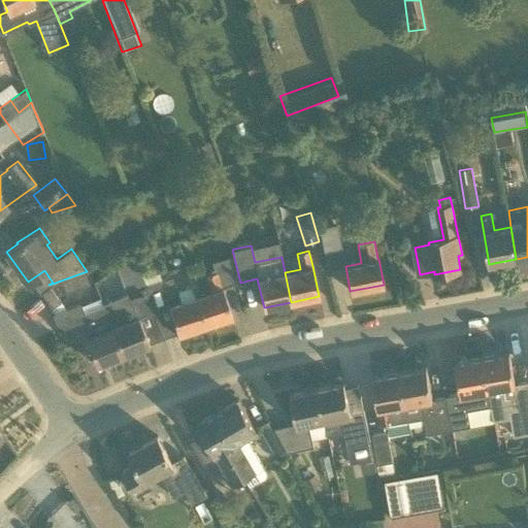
[(205,325),(232,316),(223,288),(239,283),(231,256),(211,262),(213,268),(208,270),(209,274),(205,275),(210,292),(196,296),(205,325)]
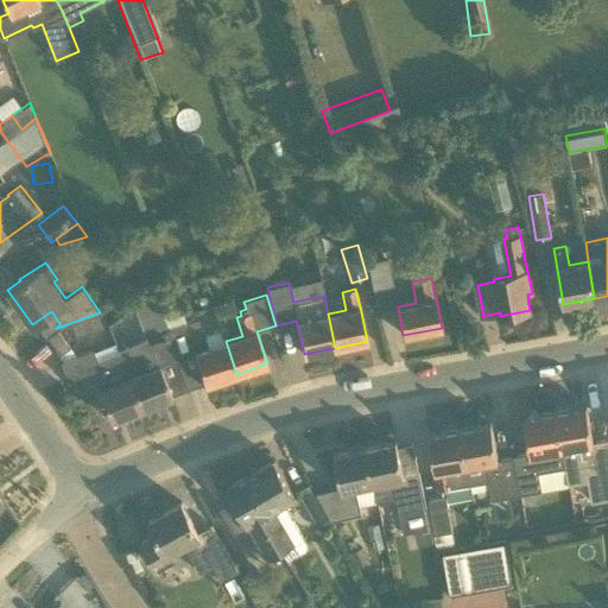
[(96,314),(70,323),(75,337),(102,328),(96,314)]
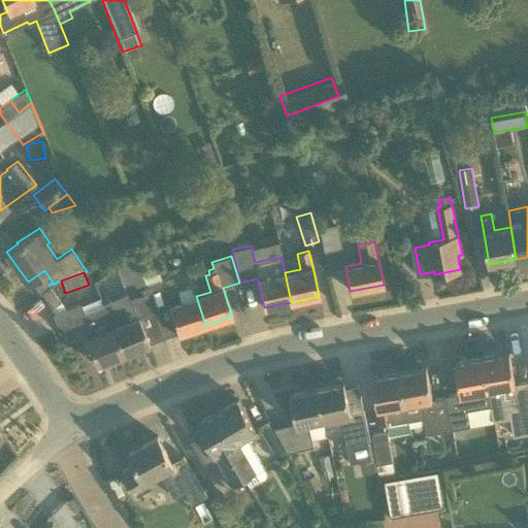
[(165,289),(162,282),(153,284),(144,287),(154,311),(169,305),(178,333),(205,325),(196,296),(182,301),(176,286),(165,289)]
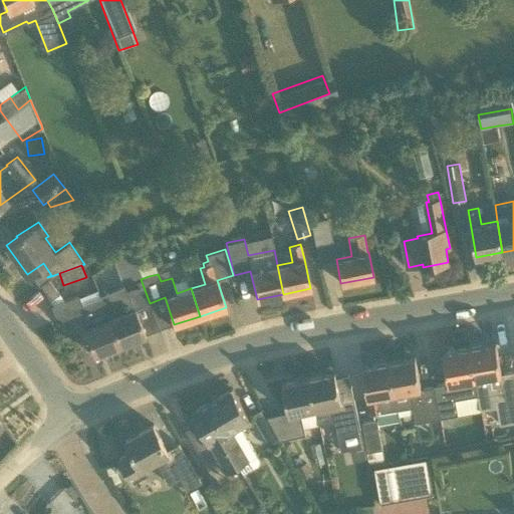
[(50,299),(58,293),(48,278),(40,284),(50,299)]
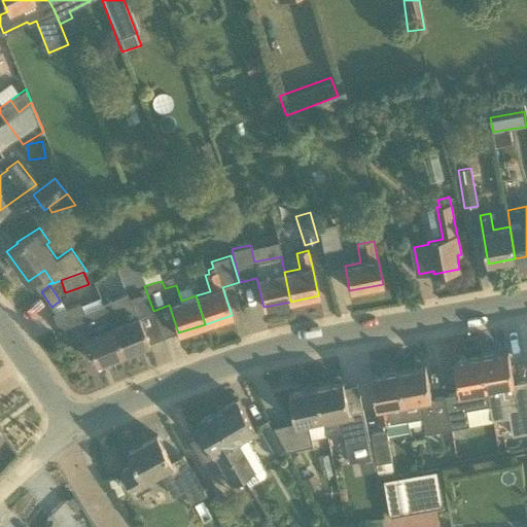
[(138,316),(153,311),(144,286),(103,303),(102,304),(103,305),(111,327),(123,354),(149,344),(138,316)]
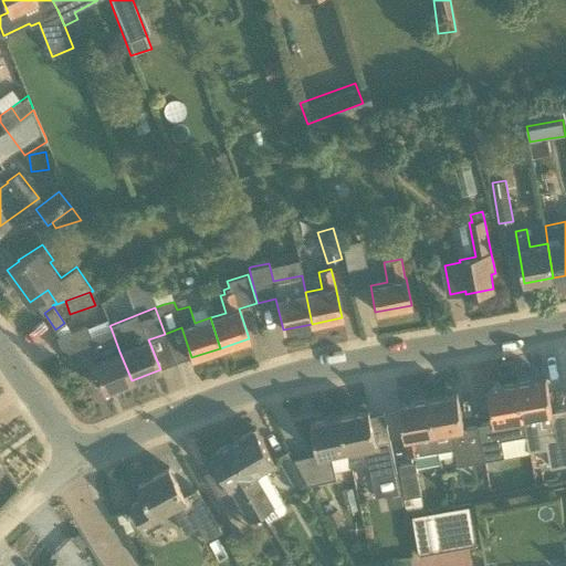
[(119,352),(111,327),(90,335),(86,325),(56,337),(64,356),(85,347),(92,363),(104,391),(132,380),(119,352)]
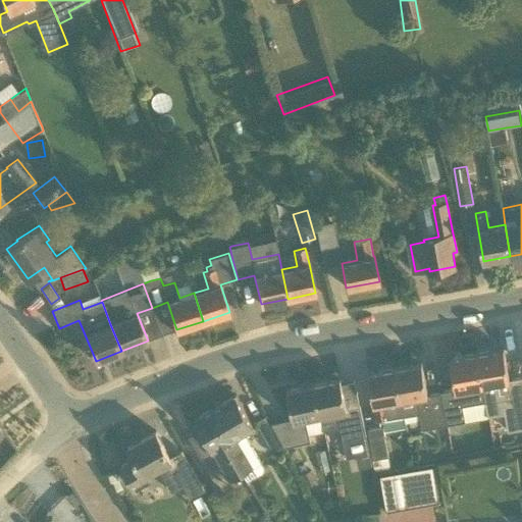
[(521,376),(509,379),(504,349),(476,353),(485,401),(488,416),(505,413),(508,431),(521,428),(521,376)]
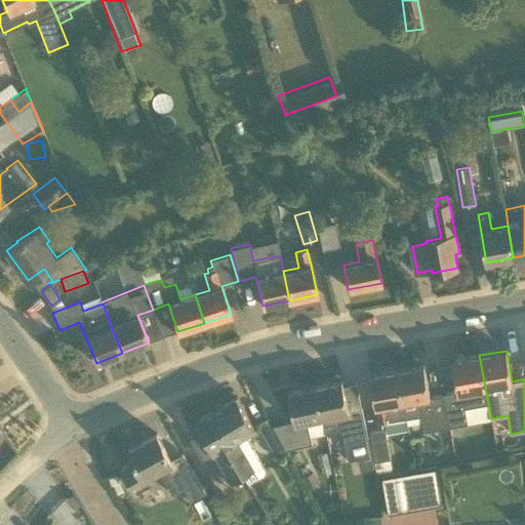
[(444,395),(450,427),(468,423),(465,408),(488,403),(479,355),(452,360),(457,390),(444,393),(444,395)]
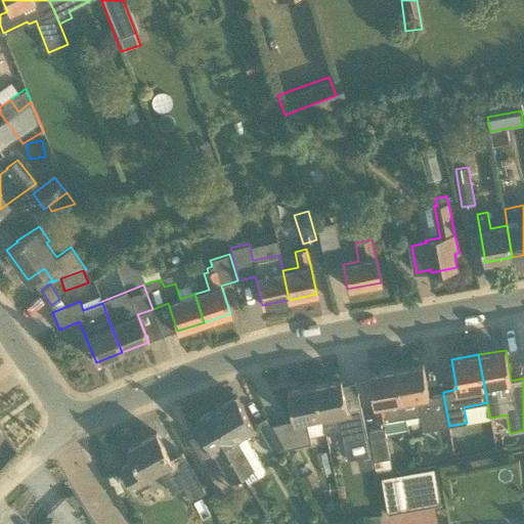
[(430,396),(424,364),(397,369),(402,401),(405,418),(422,415),(425,430),(449,426),(443,394),(430,396)]
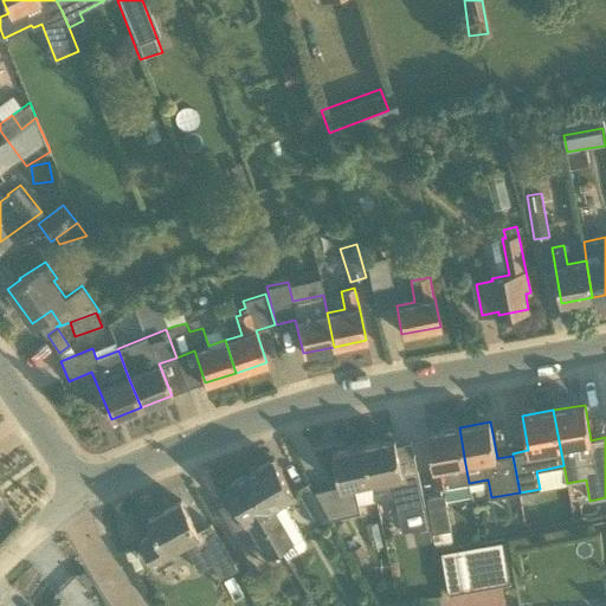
[(438,489),(451,487),(469,483),(465,464),(459,427),(427,433),(438,489)]
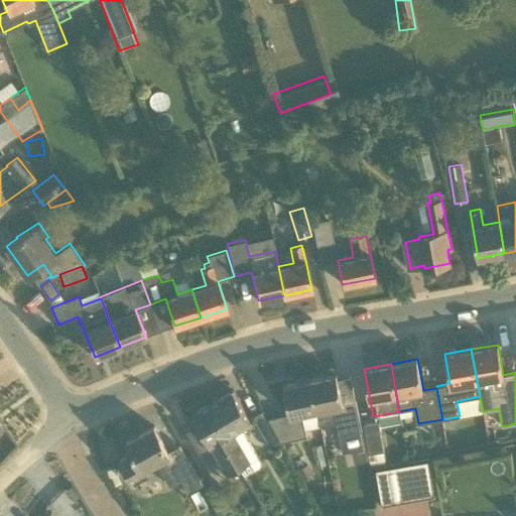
[(356,401),(344,403),(337,374),(310,380),(320,426),(337,423),(340,434),(363,429),(356,401)]
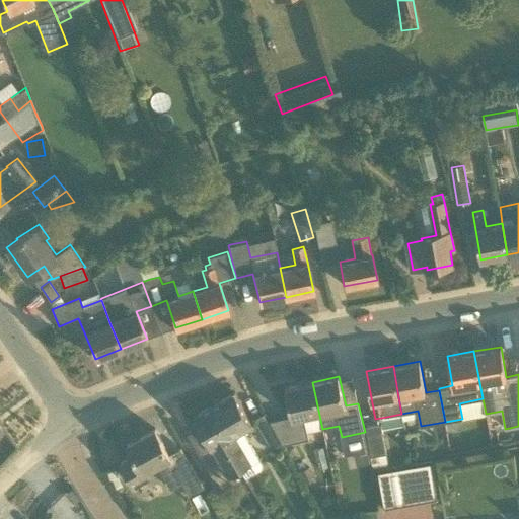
[(283,444),(294,442),(309,439),(307,432),(322,429),(312,382),(286,387),(292,416),(271,421),(283,444)]
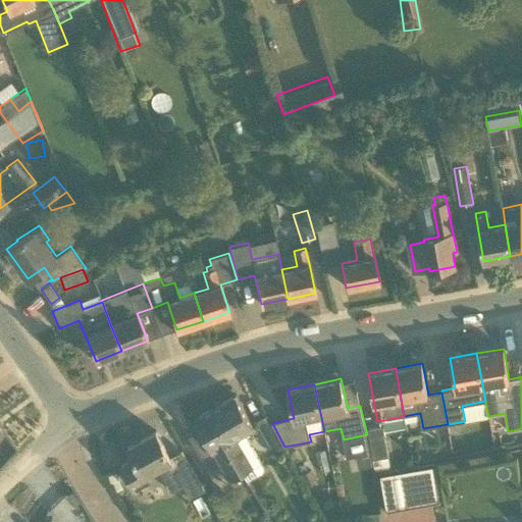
[(248,480),(265,470),(252,448),(246,452),(237,436),(254,426),(236,395),(213,408),(231,439),(225,442),(243,473),(248,480)]
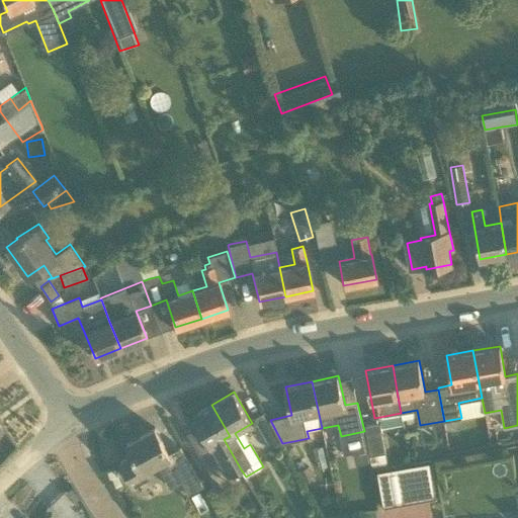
[(241,469),(224,439),(230,436),(211,405),(193,415),(200,428),(190,434),(200,452),(211,446),(230,477),(241,469)]
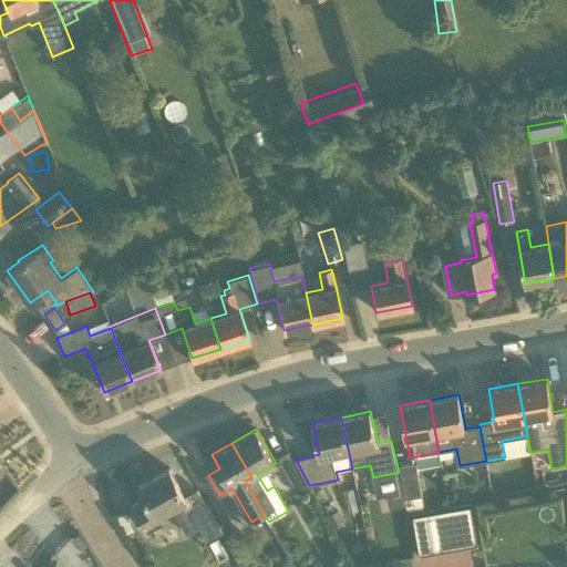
[(405,498),(422,496),(416,463),(400,466),(405,498)]
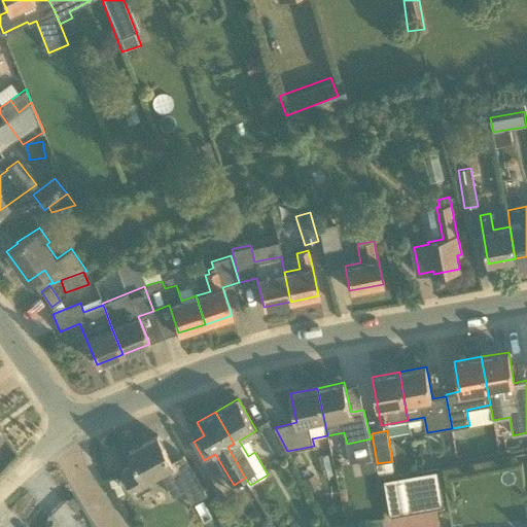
[(175,468),(173,465),(175,464),(159,435),(130,451),(136,462),(124,468),(126,472),(132,485),(147,477),(159,470),(174,497),(186,491),(192,502),(208,494),(188,462),(175,468)]
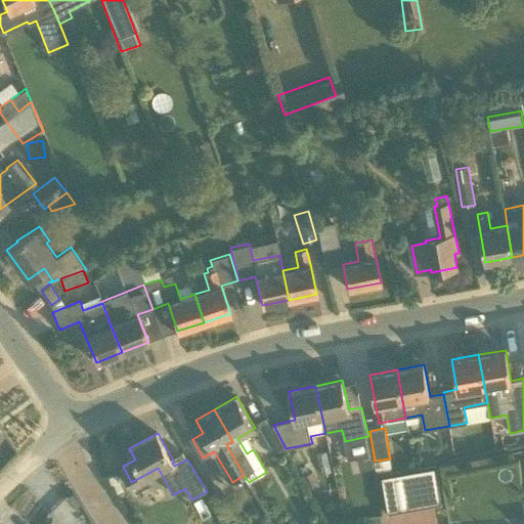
[(368,436),(345,441),(348,457),(362,454),(362,456),(365,468),(375,466),(373,454),(368,436)]
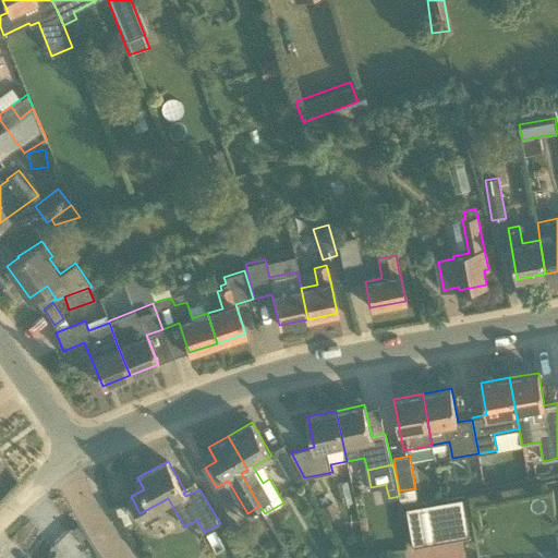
[(415,488),(399,490),(402,502),(417,500),(415,488)]
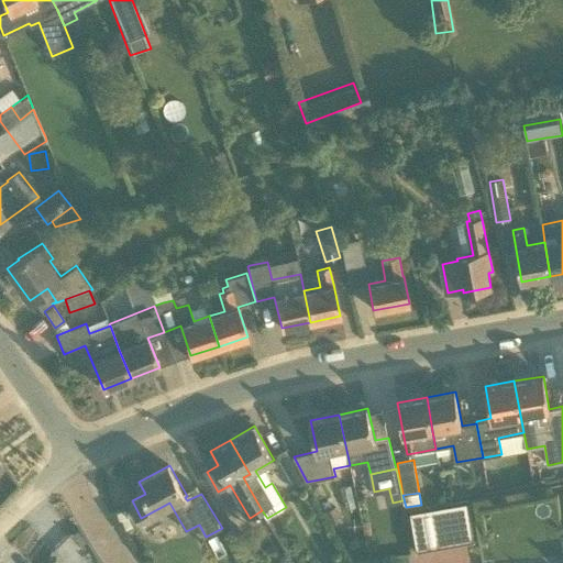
[(468,503),(412,512),(420,550),(476,540),(468,503)]
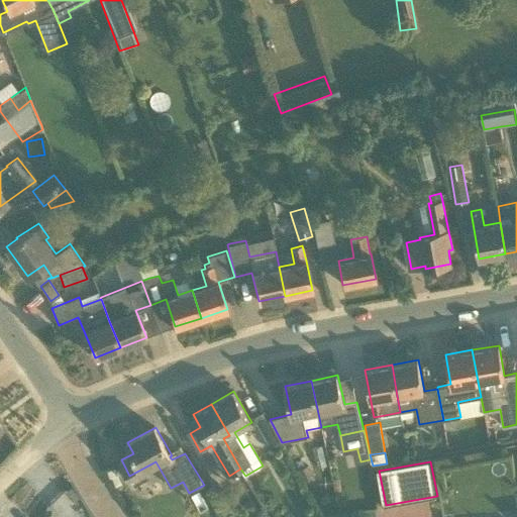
[(216,485),(207,490),(217,508),(222,505),(227,502),(217,484),(216,485)]
